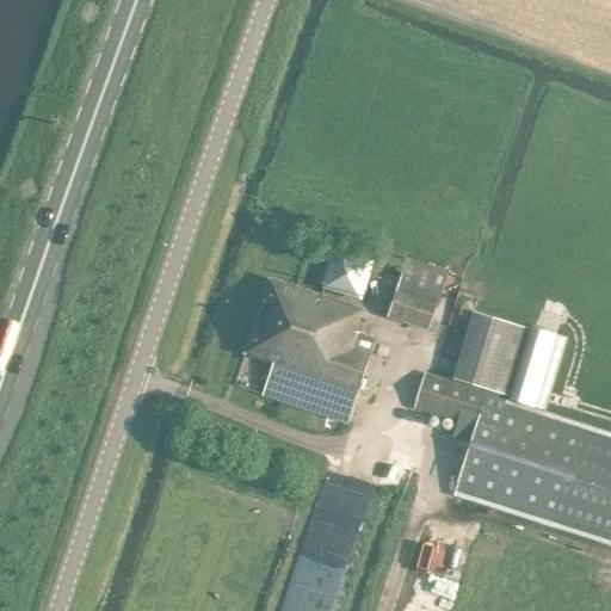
[(389,314),(427,327),(446,270),(407,257),(389,314)]
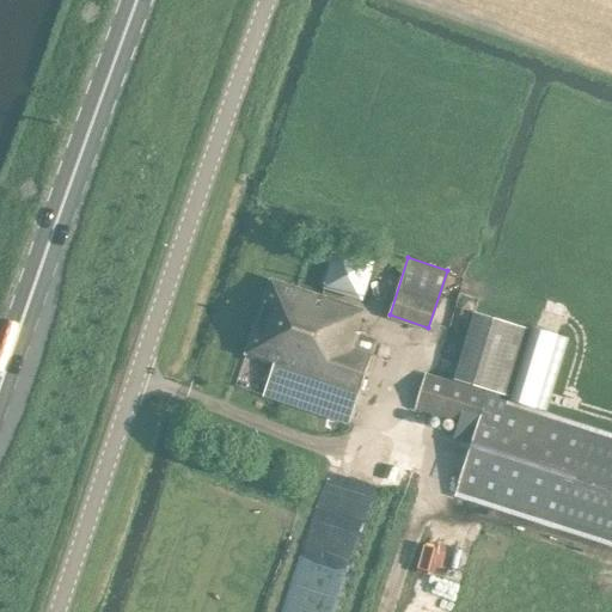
[(264,395),(349,423),(372,354),(369,353),(375,337),(359,331),(366,310),(269,276),(246,352),(275,362),(264,395)]
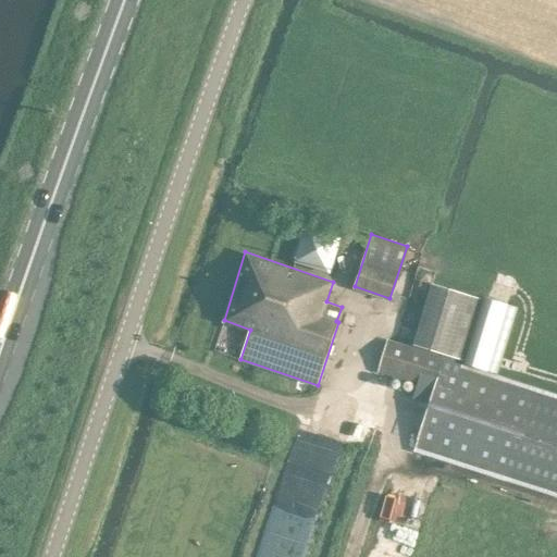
[(413,346),(462,361),(481,299),(432,284),(413,346)]
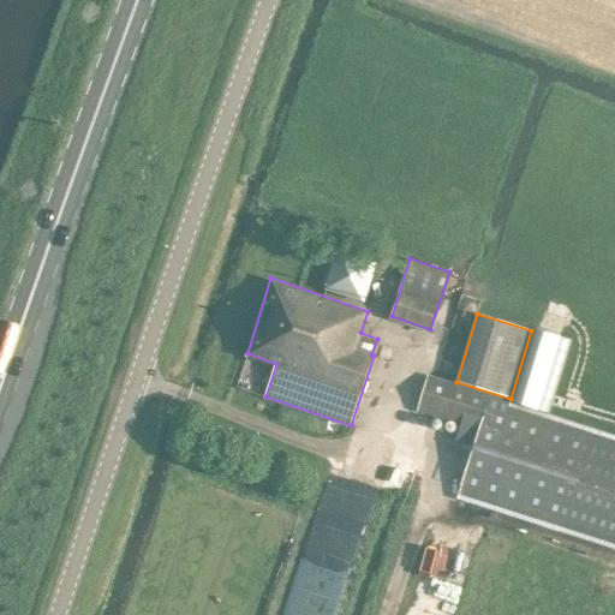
[(479,430),(460,495),(614,541),(614,439),(489,401),(490,395),(427,377),(417,411),(479,430)]
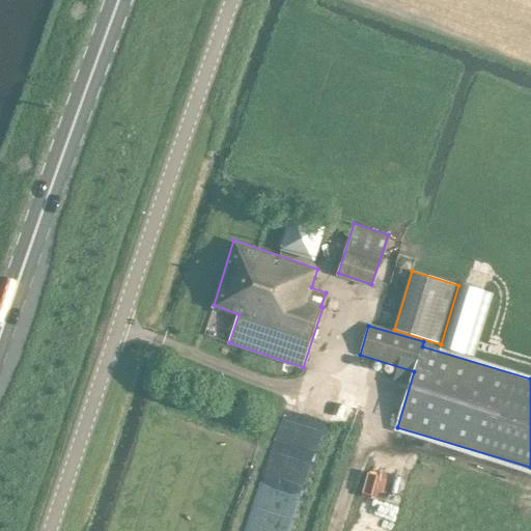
[(380,508),(381,485),(371,484),(371,507),(380,508)]
